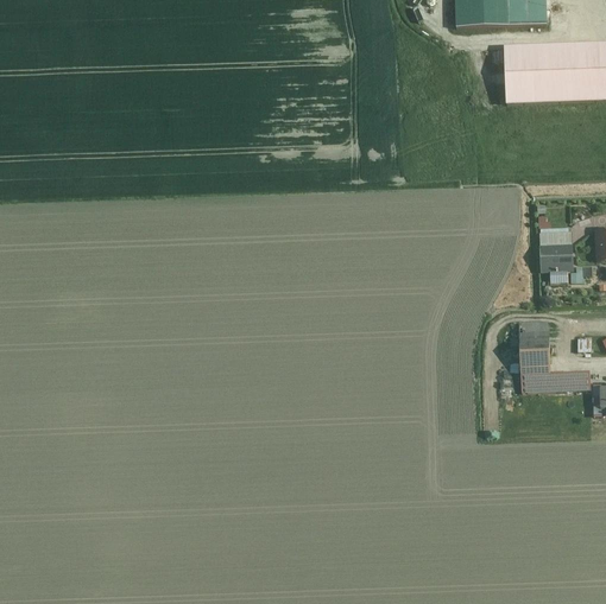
[(454,0),(455,29),(545,26),(545,0),(454,0)]
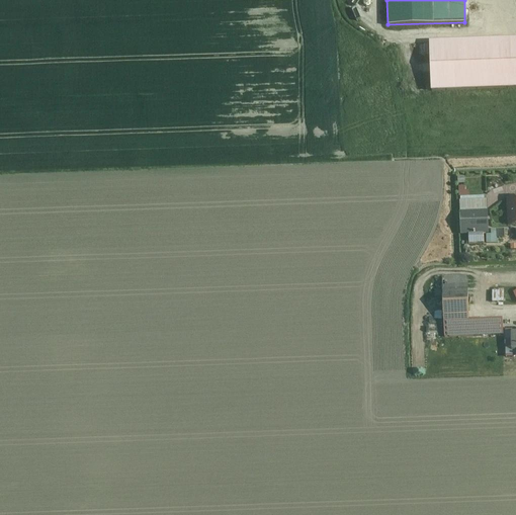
[(430,87),(515,84),(515,33),(428,37),(430,87)]
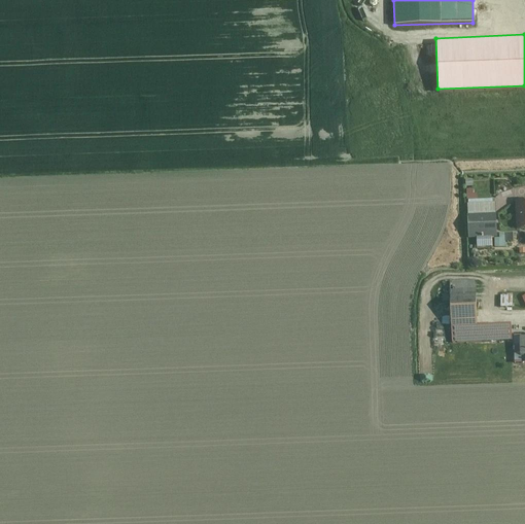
[(493,197),(465,198),(467,237),(474,236),(475,244),(490,244),(489,236),(494,236),(493,197)]
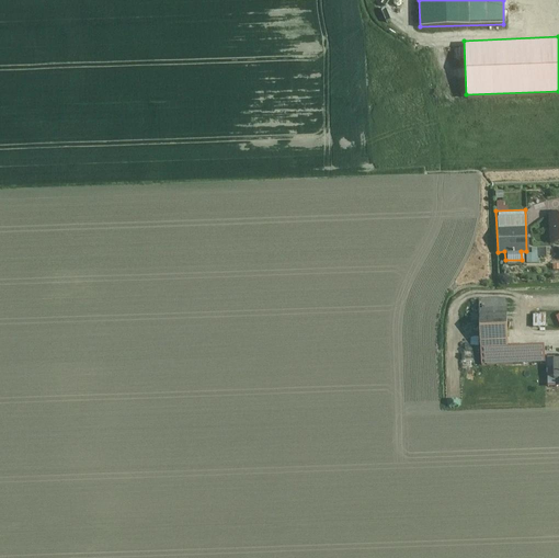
[(558,211),(546,212),(547,241),(558,240),(558,211)]
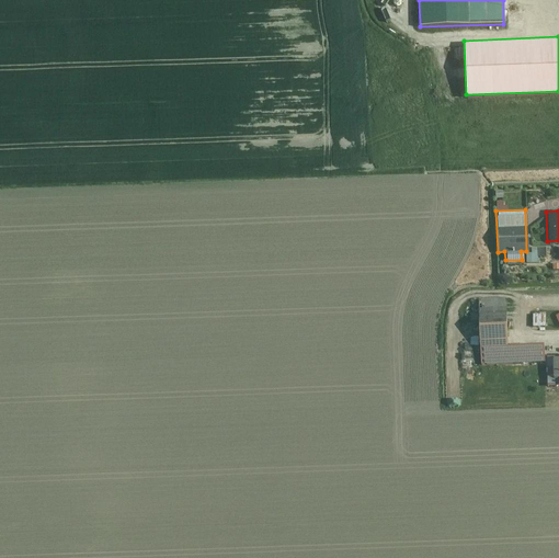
[(479,363),(543,361),(542,342),(506,343),(505,296),(477,297),(479,363)]
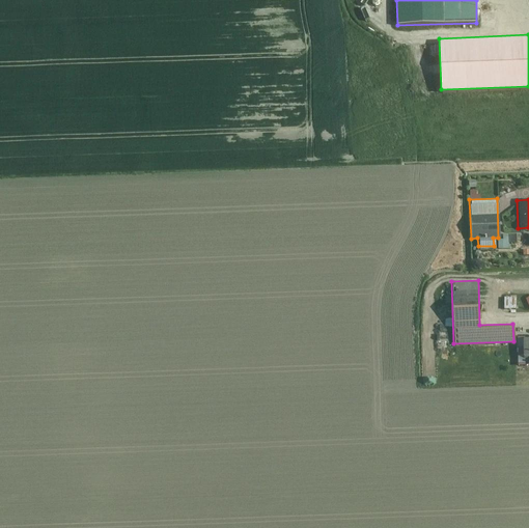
[(513,296),(502,296),(502,307),(513,307),(513,296)]
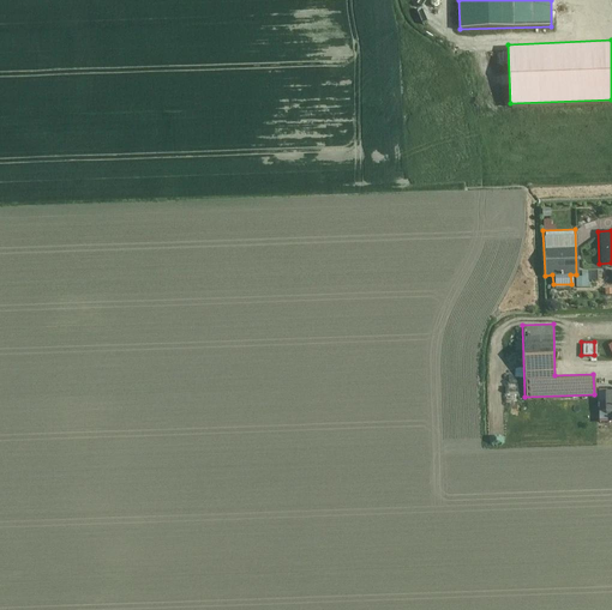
[(611,388),(598,388),(599,420),(611,418),(611,388)]
